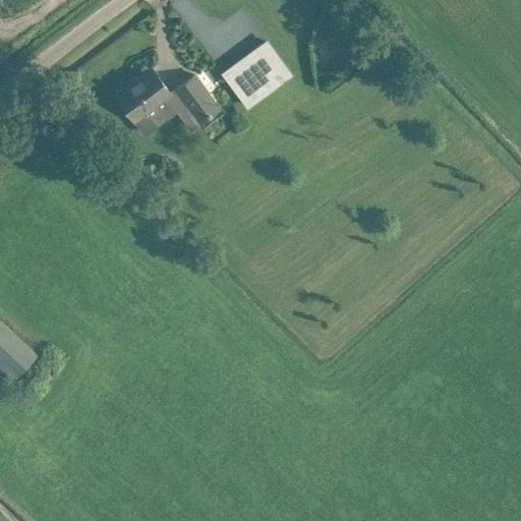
[(267,38),(221,72),(247,108),(293,73),(267,38)]
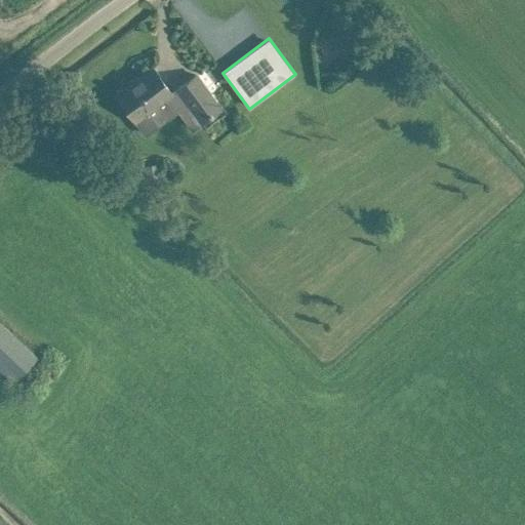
[(171,93),(152,68),(116,94),(135,121),(171,93)]
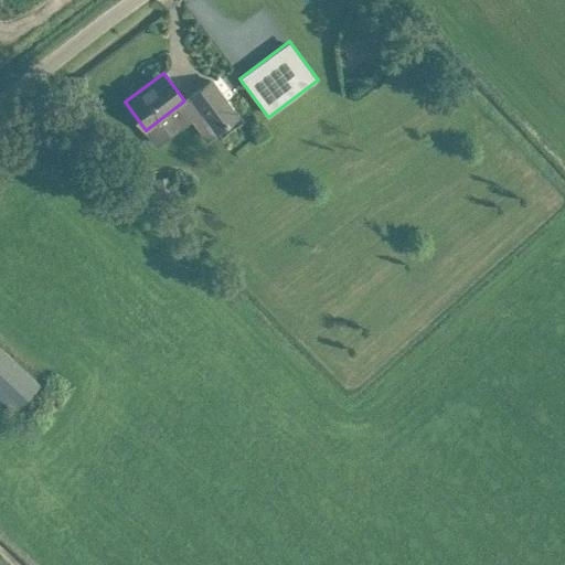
[(237,115),(211,80),(189,96),(215,131),(237,115)]
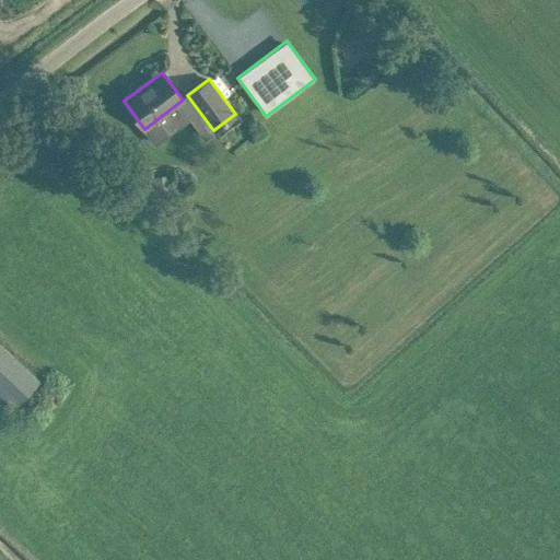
[(0,394),(14,407),(39,381),(0,341),(0,394)]
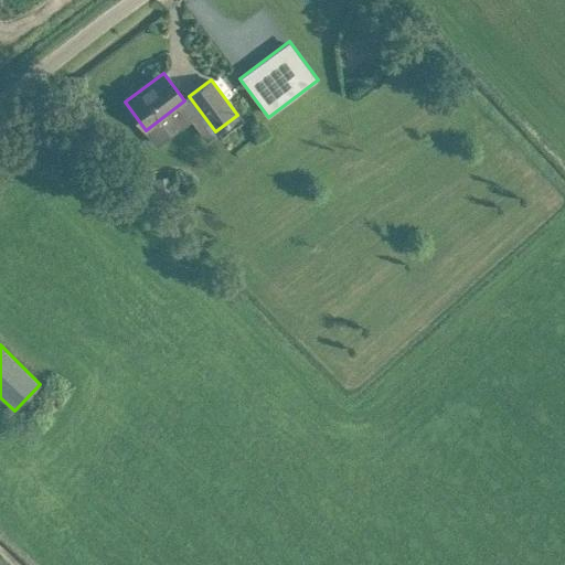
[(0,436),(18,417),(0,401),(0,436)]
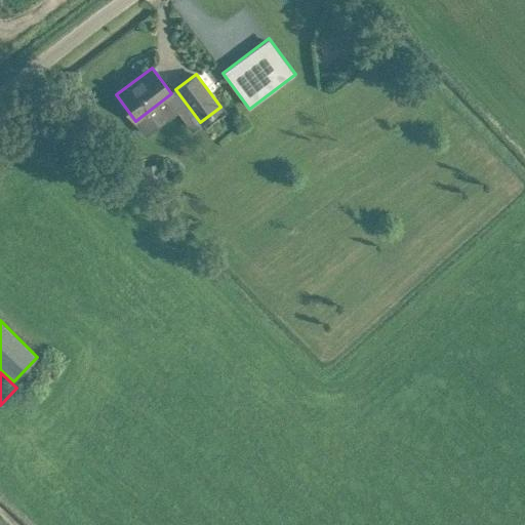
[(21,414),(2,426),(7,435),(27,423),(21,414)]
